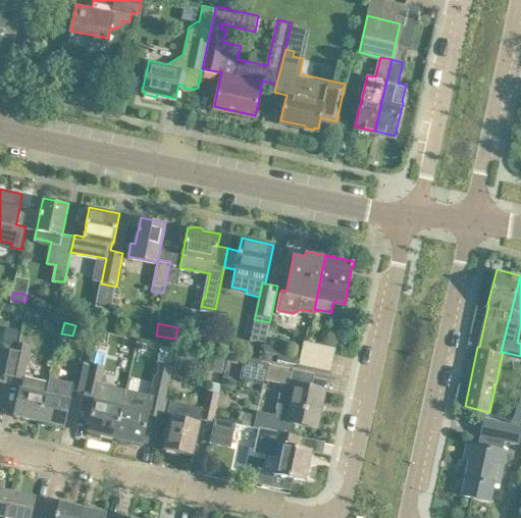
[(7,324),(3,340),(17,343),(20,327),(7,324)]
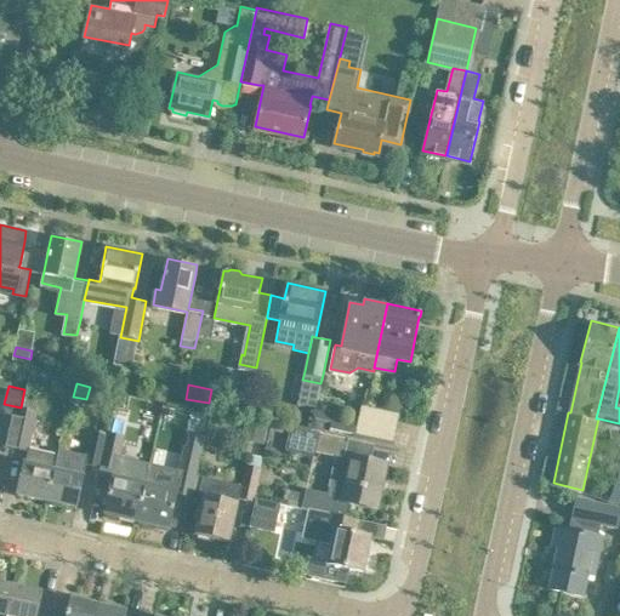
[(55,467),(57,451),(29,445),(38,408),(35,408),(38,398),(23,394),(21,408),(18,415),(11,445),(28,449),(17,492),(47,498),(55,467)]
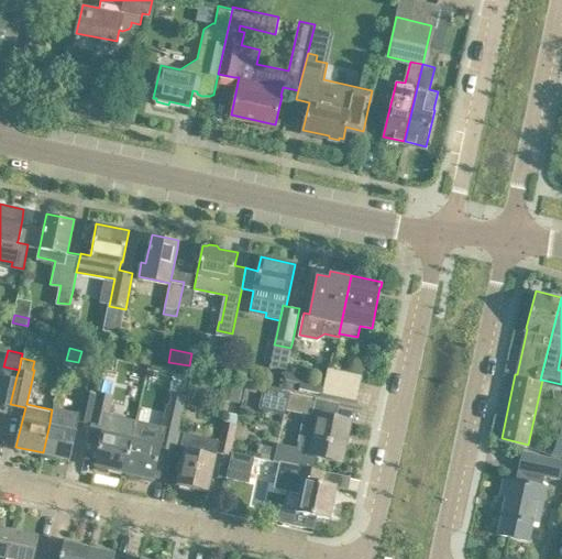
[(326,366),(323,380),(360,387),(362,374),(326,366)]
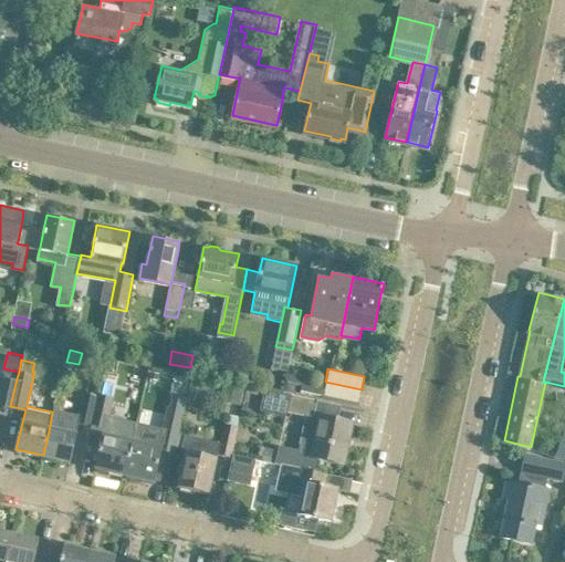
[(0,403),(10,406),(17,378),(4,376),(0,394),(0,403)]
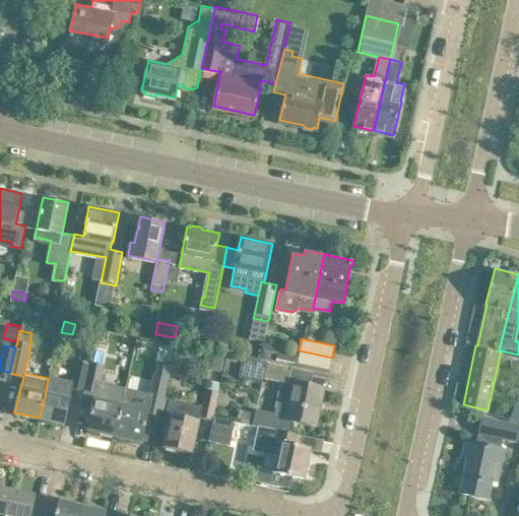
[(332,358),(299,350),(277,345),(275,358),(332,370),(332,369),(329,368),(332,358)]
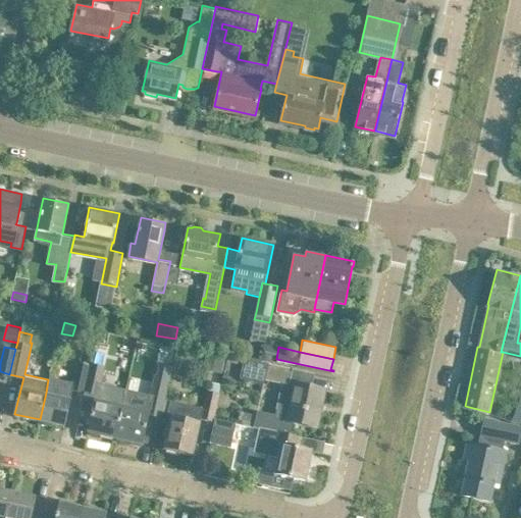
[(223,371),(226,359),(227,352),(208,348),(204,367),(223,371)]
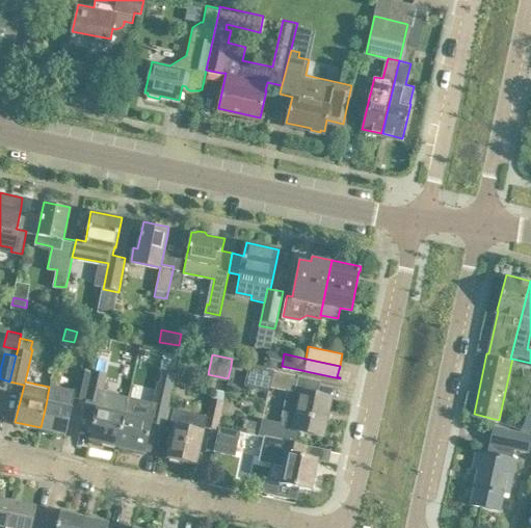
[(295,388),(298,374),(273,369),(273,368),(232,359),(231,366),(248,370),(244,384),(269,389),(270,383),(295,388)]
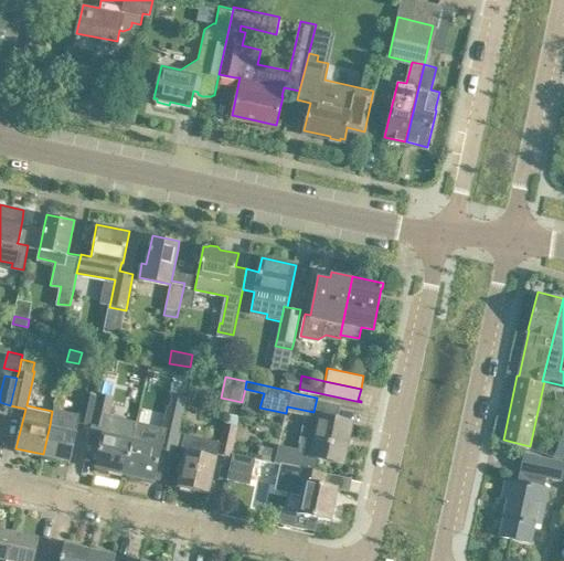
[(136,424),(134,424),(108,419),(114,394),(99,391),(98,395),(92,424),(105,426),(96,466),(109,469),(109,470),(121,475),(121,472),(125,473),(136,424)]
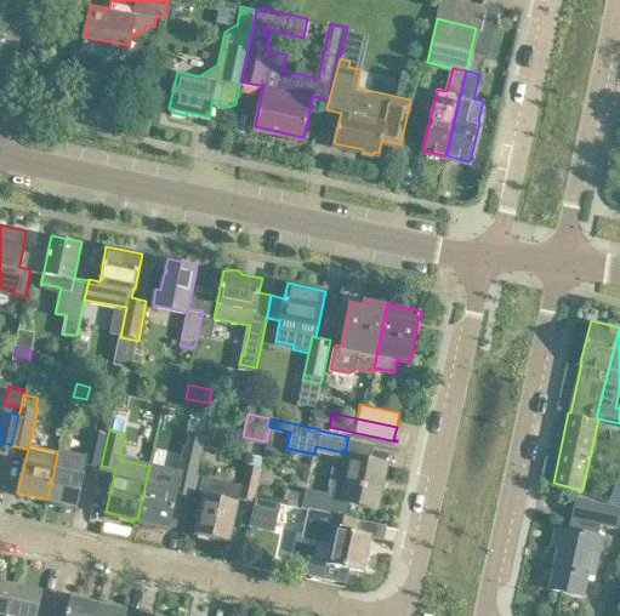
[(86,462),(101,466),(108,434),(92,431),(86,454),(58,448),(57,451),(55,467),(47,498),(77,506),(86,462)]
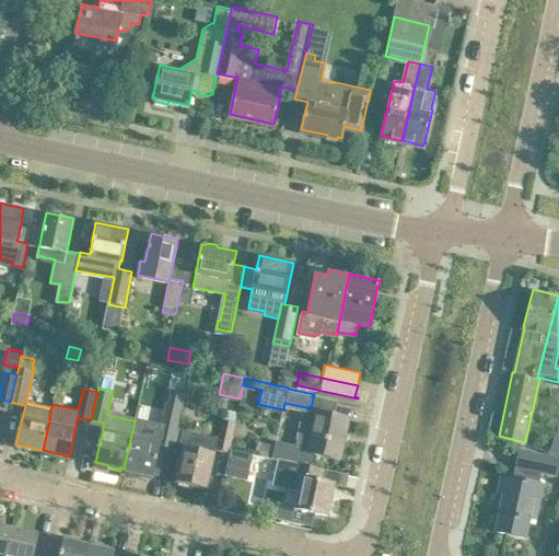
[(174,439),(176,426),(181,410),(184,391),(172,389),(167,408),(164,407),(161,421),(135,415),(132,420),(135,420),(124,468),(126,468),(126,472),(138,473),(139,472),(152,475),(160,441),(161,437),(173,440),(174,439)]
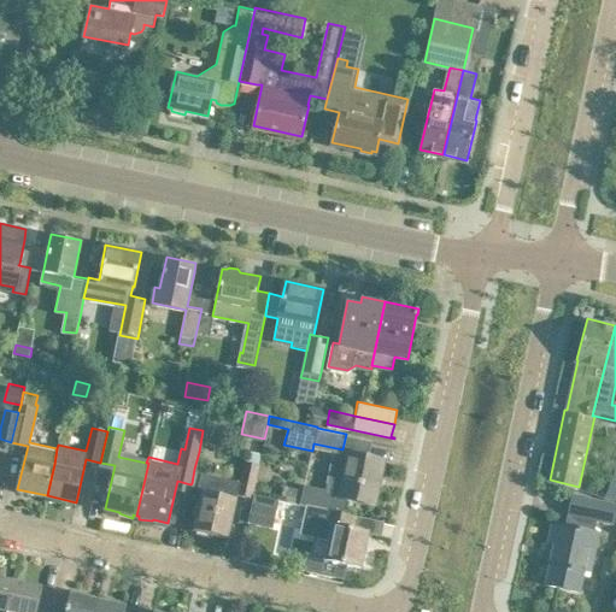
[(228,536),(236,498),(238,493),(252,496),(262,451),(248,448),(241,480),(194,469),(192,483),(204,486),(194,529),(228,536)]
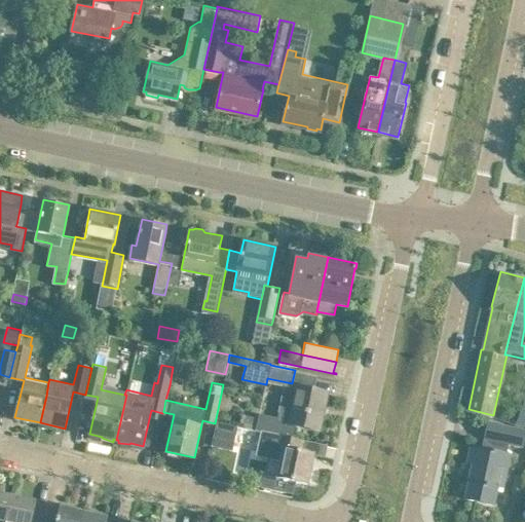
[(241,412),(238,423),(244,424),(244,426),(261,431),(287,436),(294,438),(296,424),(320,429),(328,390),(298,384),(296,394),(288,393),(288,394),(284,393),(278,416),(260,412),(259,415),(250,412),(249,414),(241,412)]
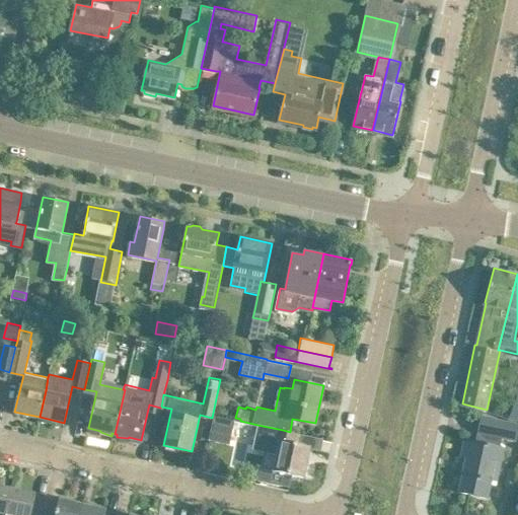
[(517,397),(516,397),(508,418),(517,421),(517,397)]
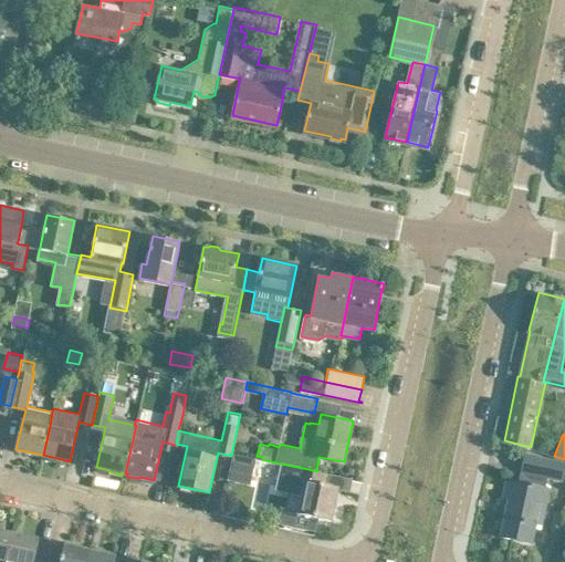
[(551,487),(545,486),(547,475),(563,479),(564,471),(564,464),(547,460),(548,457),(525,453),(520,481),(506,478),(503,496),(509,497),(501,534),(532,541),(541,503),(546,506),(551,487)]
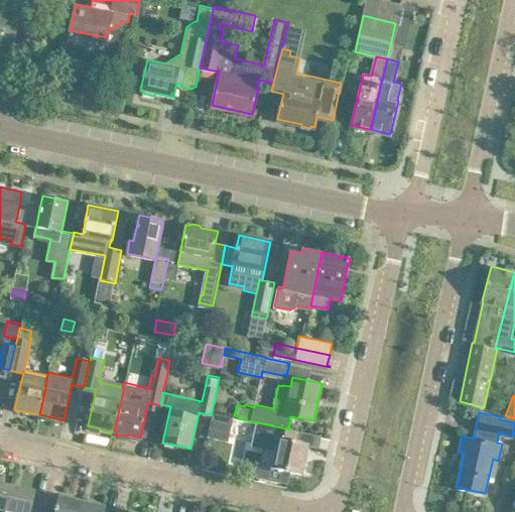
[(213,413),(208,436),(228,440),(233,417),(213,413)]
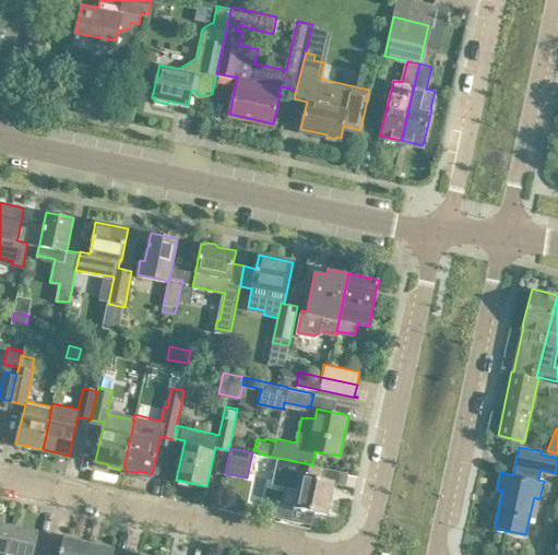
[(277,458),(274,481),(286,483),(299,486),(295,504),(280,500),(276,516),(312,522),(315,510),(328,512),(334,481),(303,474),(305,463),(277,458)]
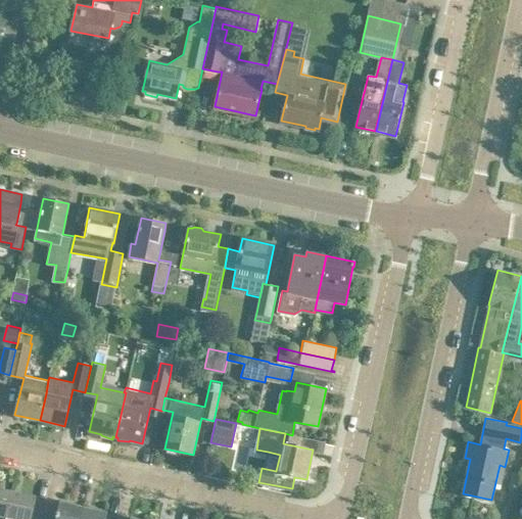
[(0,518),(5,518),(12,491),(0,487),(0,518)]
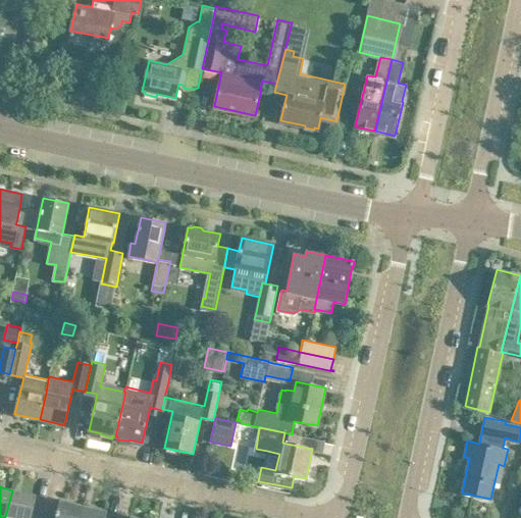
[(12,490),(5,517),(31,517),(36,496),(12,490)]
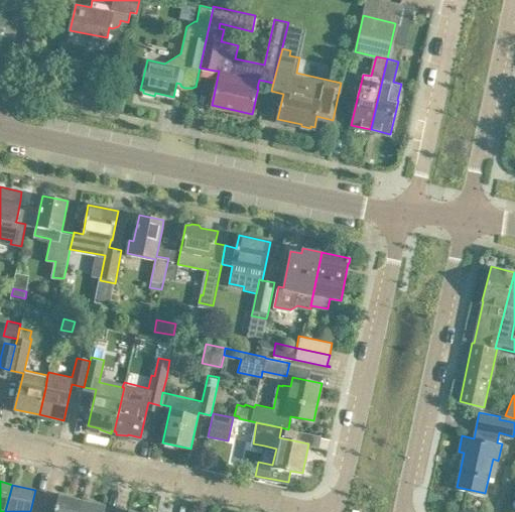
[(79,511),(83,500),(72,498),(72,494),(62,492),(60,495),(58,495),(54,511),(47,511),(43,511),(42,511),(79,511)]
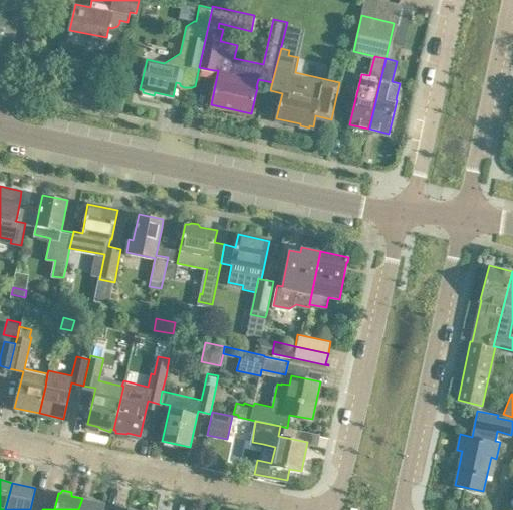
[(103,509),(105,503),(103,503),(103,500),(94,498),(92,500),(82,498),(78,509),(103,509)]
